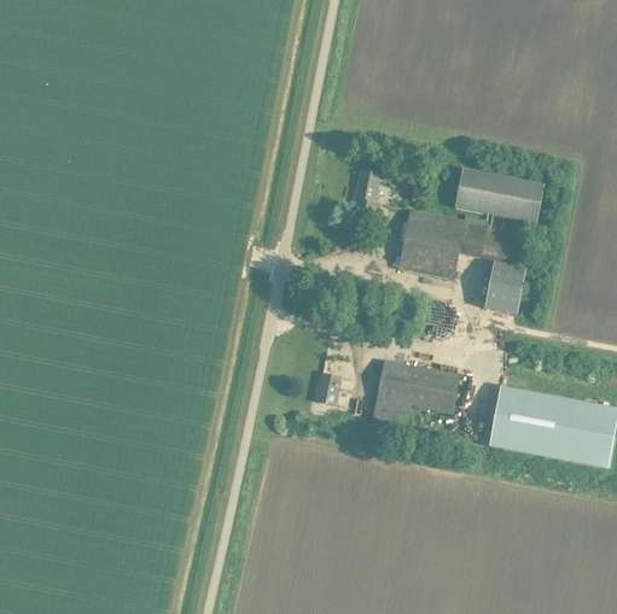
[(409,169),(401,168),(399,180),(401,180),(408,181),(409,169)]
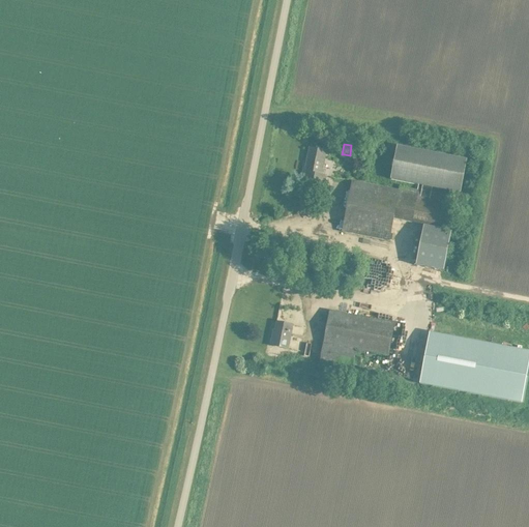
[(416,187),(439,192),(440,186),(458,189),(464,156),(395,144),(389,176),(417,182),(416,187)]
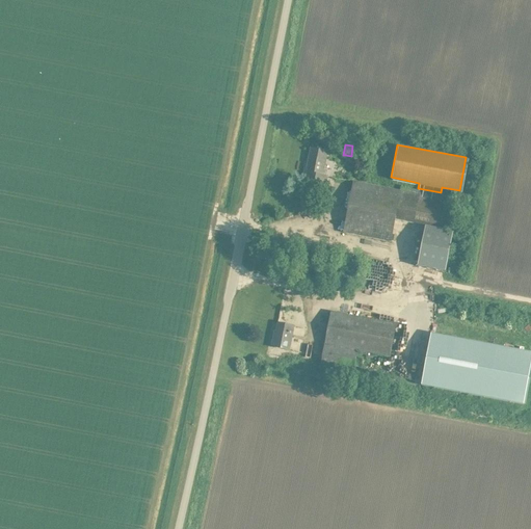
[(324,174),(327,155),(324,155),(325,149),(310,146),(306,166),(304,166),(301,179),(324,183),(326,174),(324,174)]
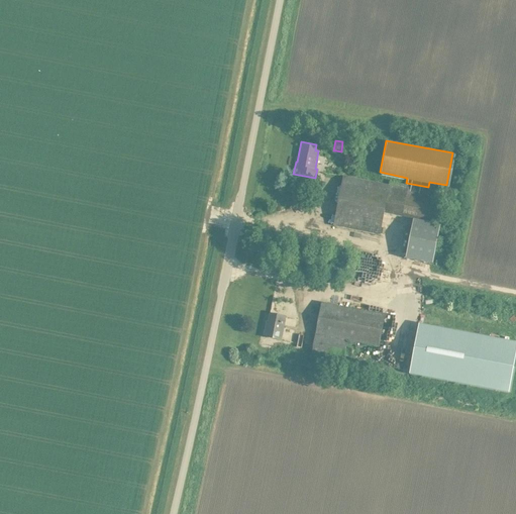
[(388,183),(387,183),(342,174),(332,223),(379,231),(383,210),(388,183)]
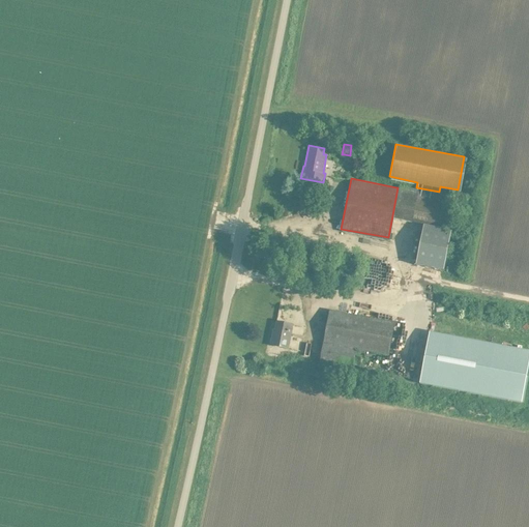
[(397,187),(398,187),(392,215),(441,226),(447,194),(439,192),(416,187),(398,183),(397,187)]
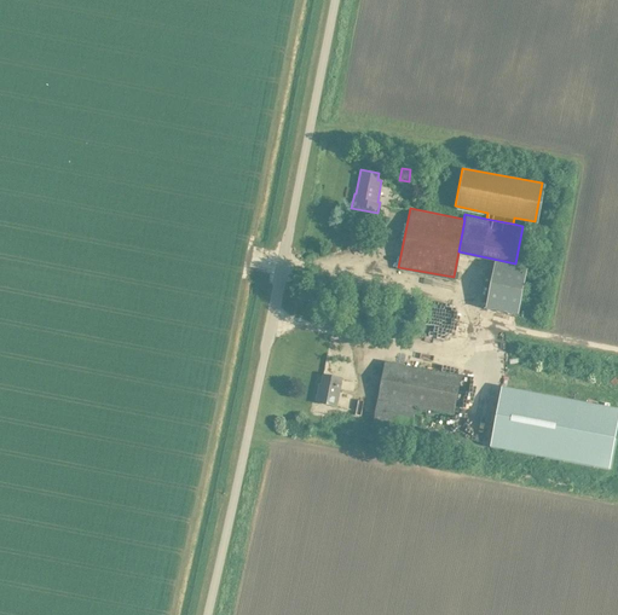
[(494,261),(485,306),(517,313),(526,267),(494,261)]
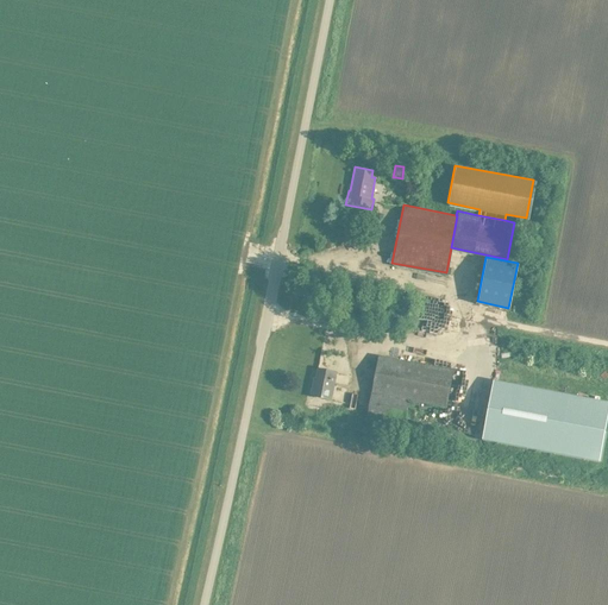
[(377,354),(370,391),(407,398),(444,405),(451,367),(377,354)]
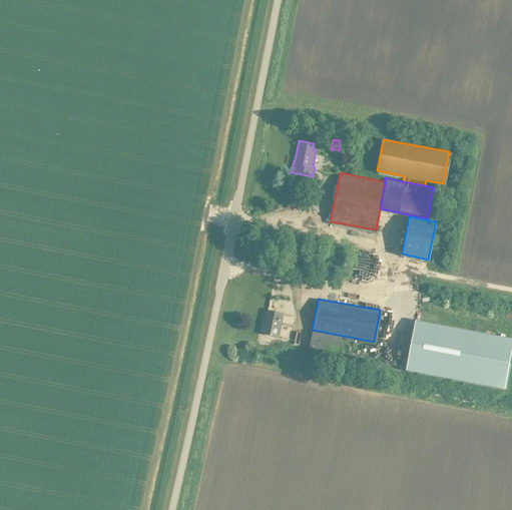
[(278,335),(283,312),(267,309),(265,320),(263,320),(261,332),(278,335)]
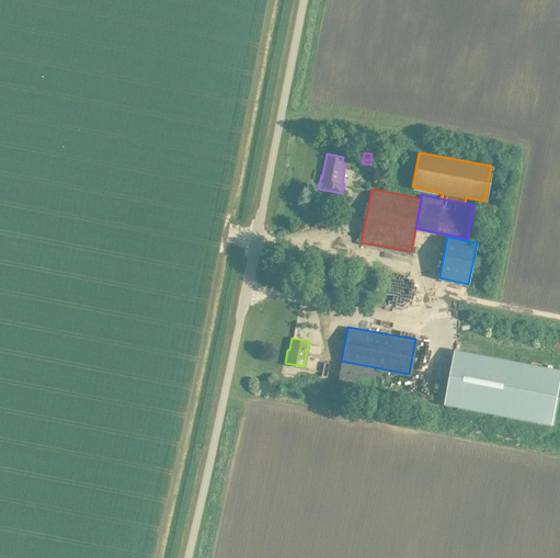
[(559,375),(559,372),(454,351),(443,405),(550,425),(559,375)]
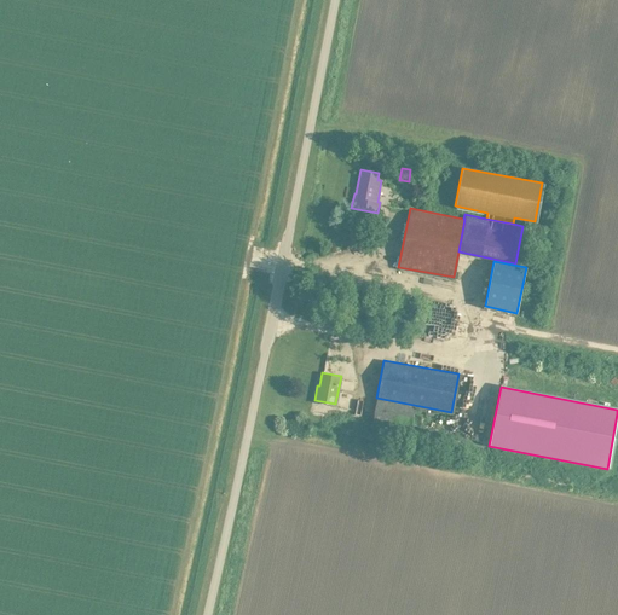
[(310,406),(313,395),(305,393),(301,404),(310,406)]
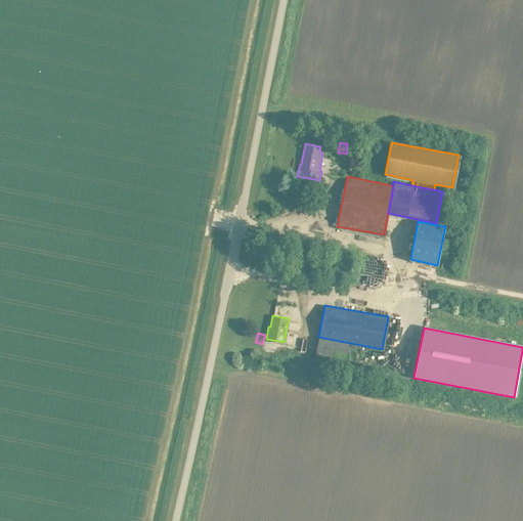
[(347,363),(350,343),(318,337),(314,357),(347,363)]
